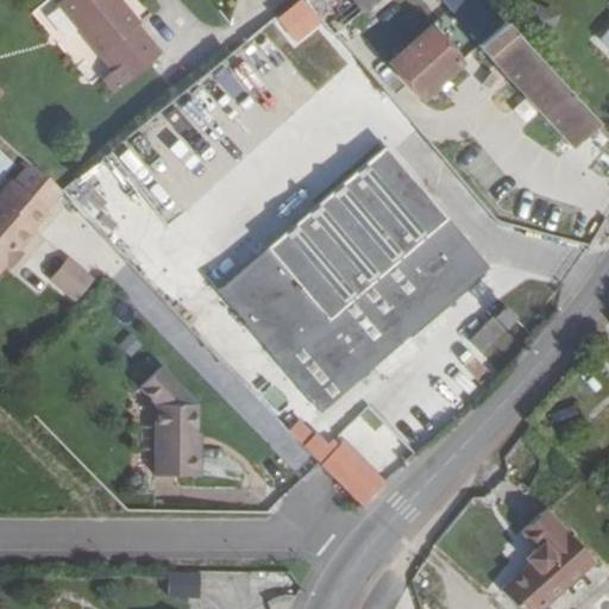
[(60,0),(56,4),(99,57),(123,86),(161,55),(137,26),(138,24),(118,0),(60,0)]
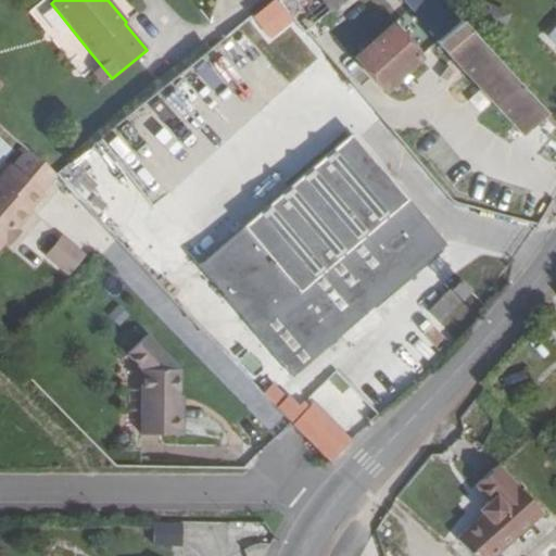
[(270,0),(251,15),(260,26),(283,8),(301,33),(324,15),(329,11),(319,0),(270,0)]
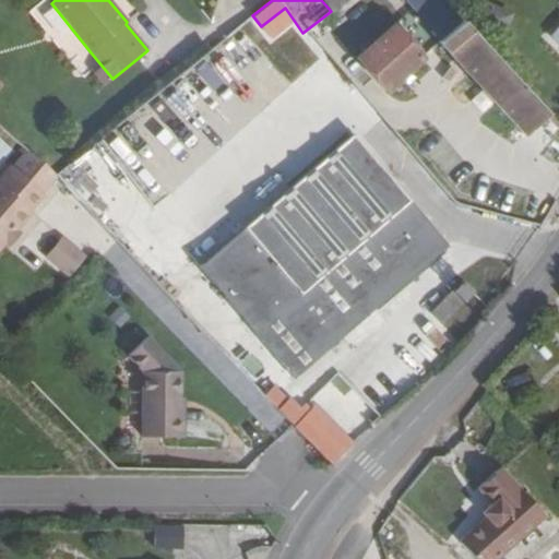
[(321,0),(331,11),(344,0),(406,0),(441,40),(461,23),(441,0),(321,0)]
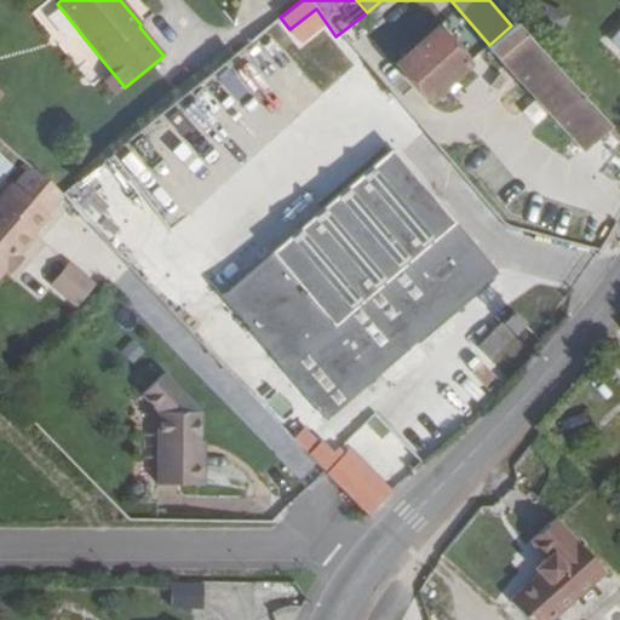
[(487,47),(579,148),(584,149),(607,127),(511,26),(489,45),(488,45),(487,47)]
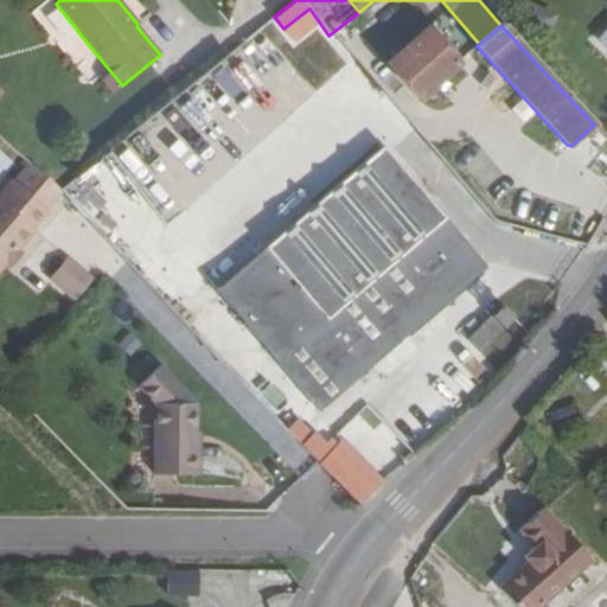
[(606,26),(596,39),(606,50),(606,26)]
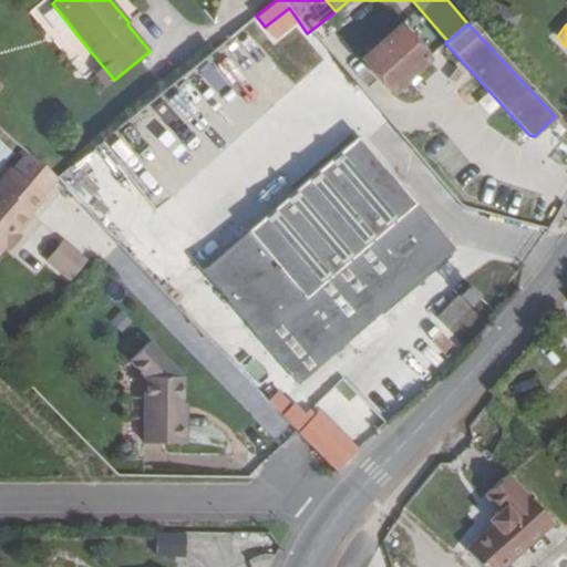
[(360,60),(392,93),(429,61),(398,26),(360,60)]
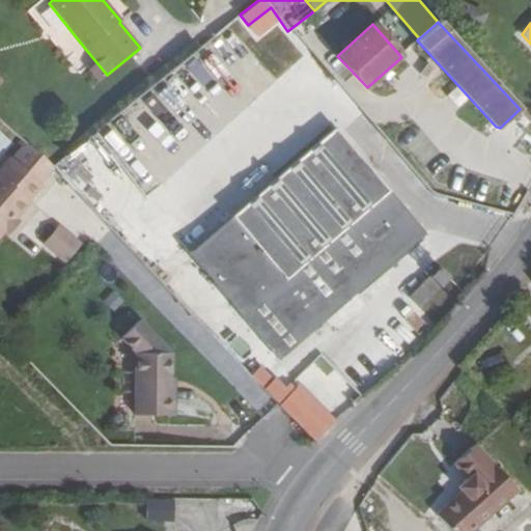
[(530,120),(520,109),(500,128),(512,140),(518,140),(530,128),(530,120)]
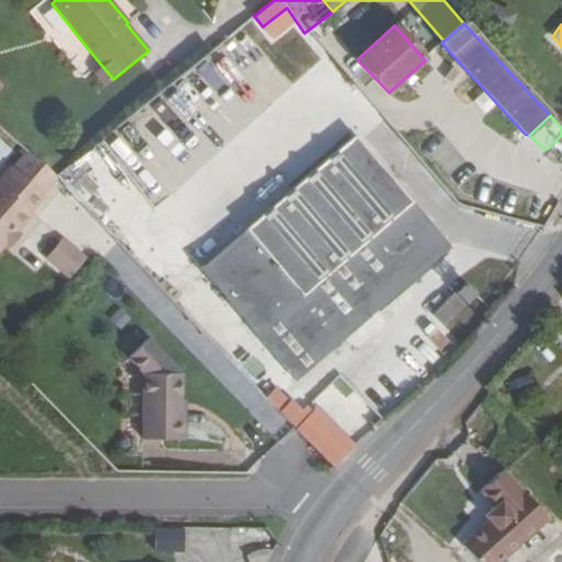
[(173,240),(294,382),(451,249),(355,135),(218,251),(194,223),(173,240)]
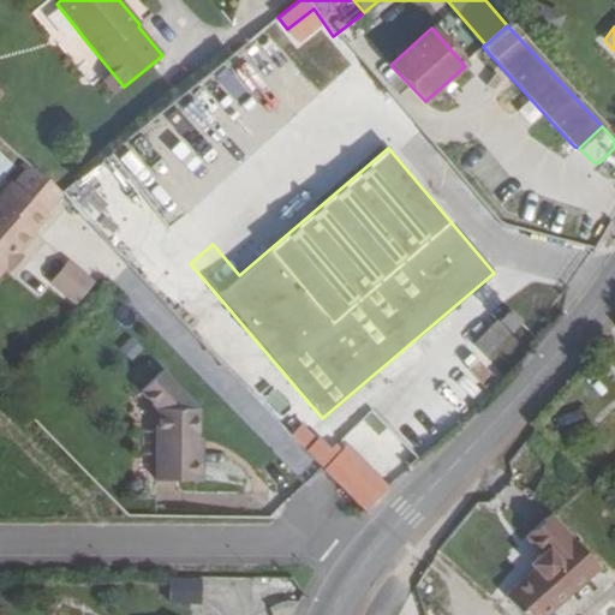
[(60,195),(63,198),(72,208),(93,191),(100,202),(126,180),(107,156),(60,195)]
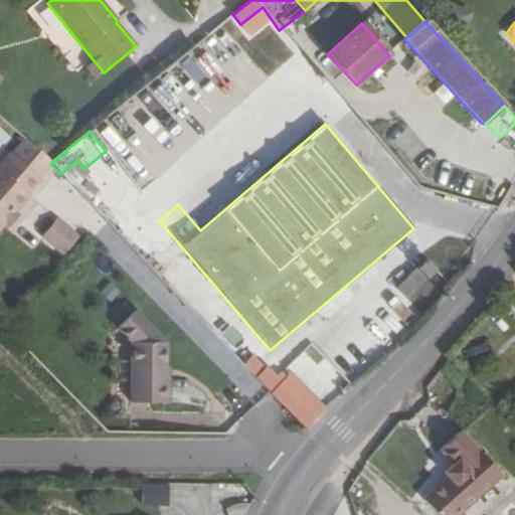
[(0,229),(30,197),(28,194),(41,180),(39,179),(52,166),(50,163),(23,138),(10,153),(0,163),(0,229)]
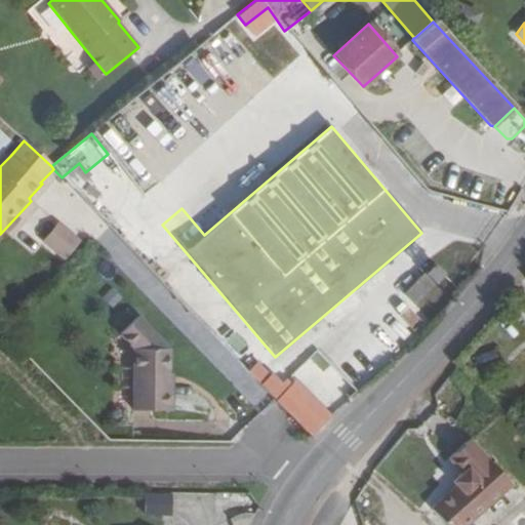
[(59,220),(42,241),(66,259),(83,239),(59,220)]
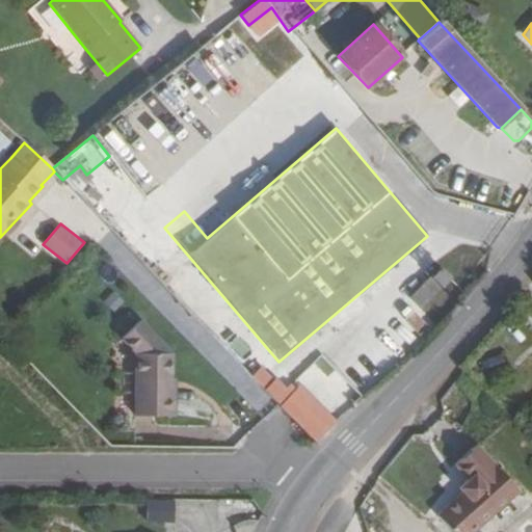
[(189,264),(167,284),(240,361),(261,342),(189,264)]
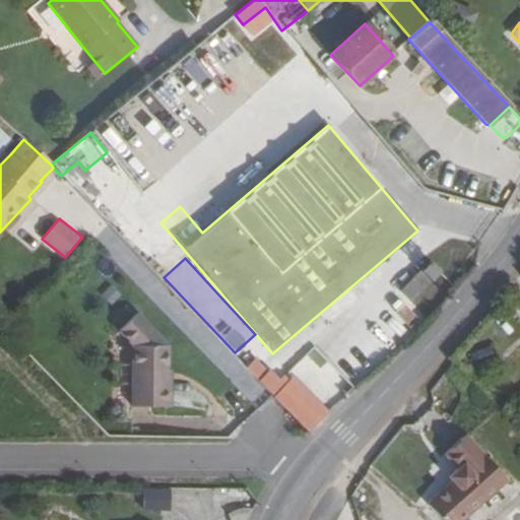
[(400,293),(410,302),(440,272),(430,262),(400,293)]
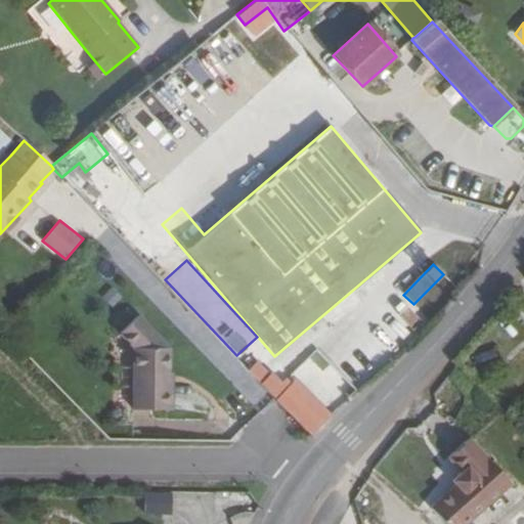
[(138,315),(119,334),(132,349),(132,411),(169,411),(169,349),(138,315)]
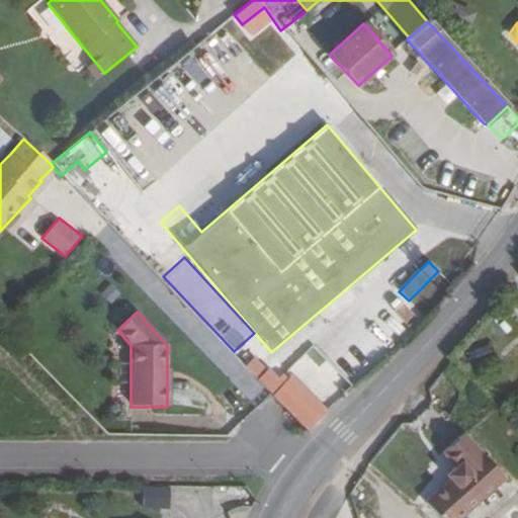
[(267,369),(254,356),(244,366),(257,379),(267,369)]
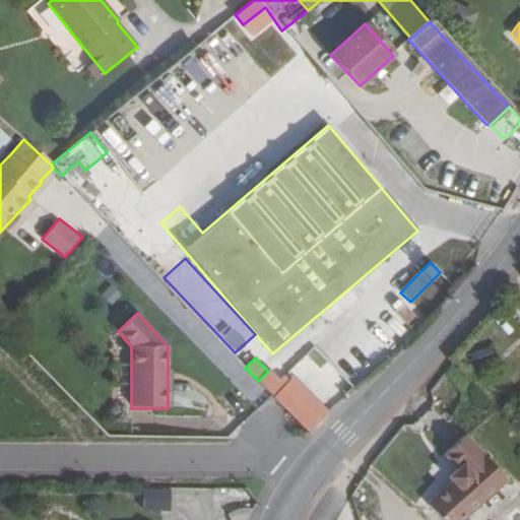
[(258,381),(272,396),(307,433),(329,413),(295,376),(284,386),(269,370),(268,371),(258,381)]
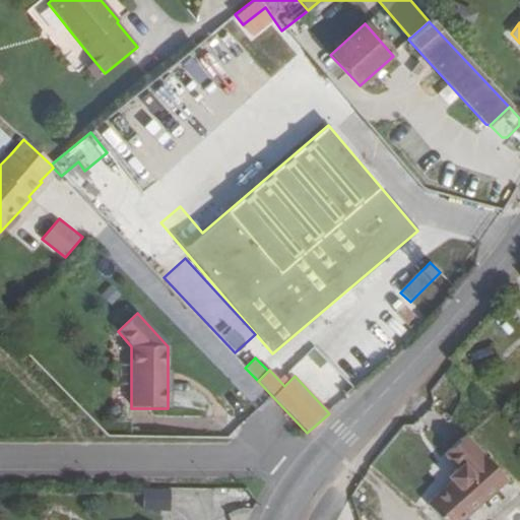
[(426,504),(440,519),(461,519),(507,481),(465,436),(445,454),(457,468),(448,477),(451,481),(426,504)]
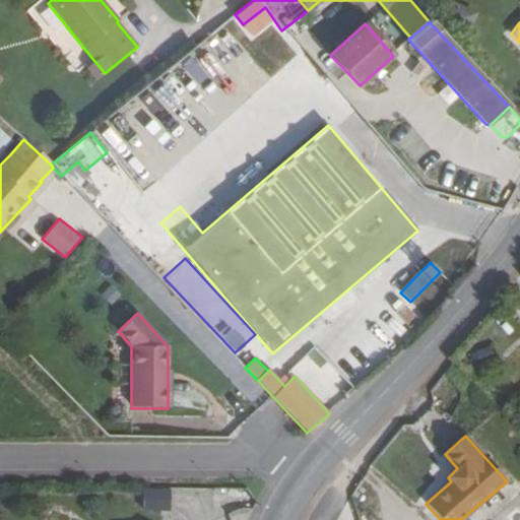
[(169,491),(142,491),(142,510),(168,511),(169,491)]
